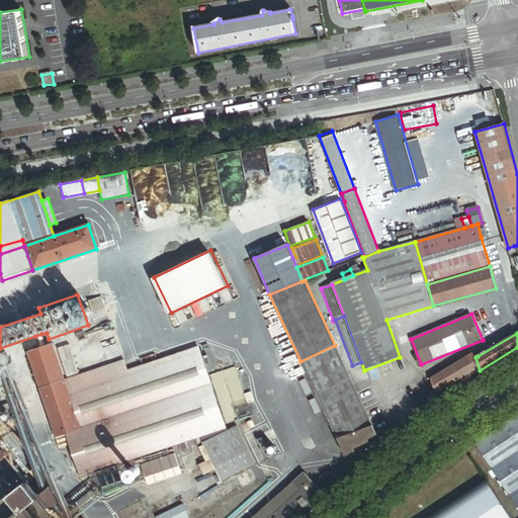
[(64,378),(52,344),(46,346),(39,348),(27,352),(57,436),(64,434),(81,428),(65,381),(64,378)]
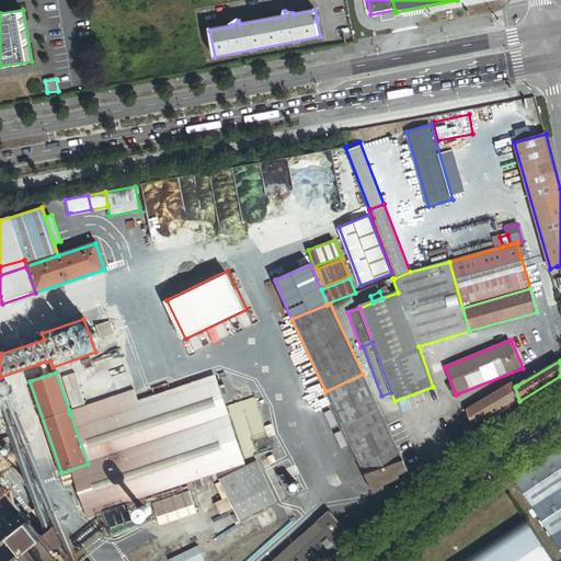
[(325,391),(365,474),(403,460),(363,374),(325,391)]
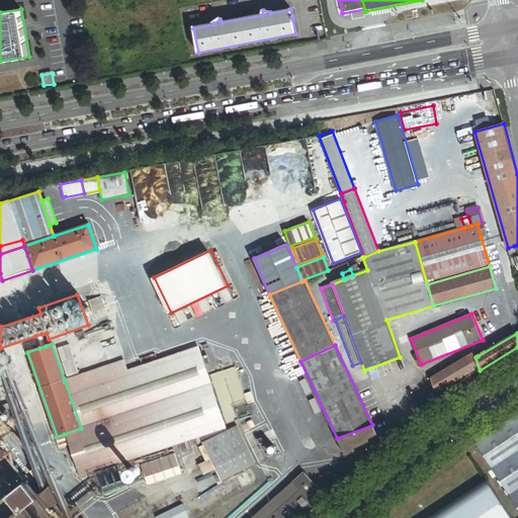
[(227,430),(198,346),(128,369),(124,359),(64,378),(80,424),(81,428),(64,434),(79,479),(200,438),(201,438),(227,430)]
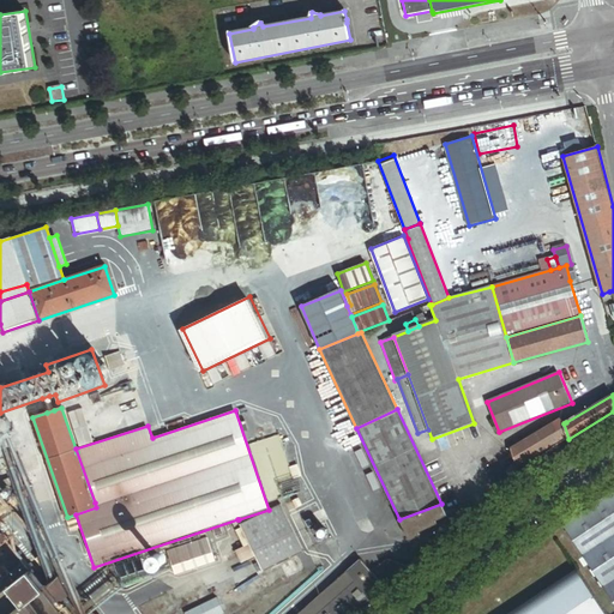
[(557,446),(569,439),(564,423),(566,422),(564,417),(522,443),(515,446),(511,449),(515,457),(516,462),(521,475),(531,465),(557,446)]
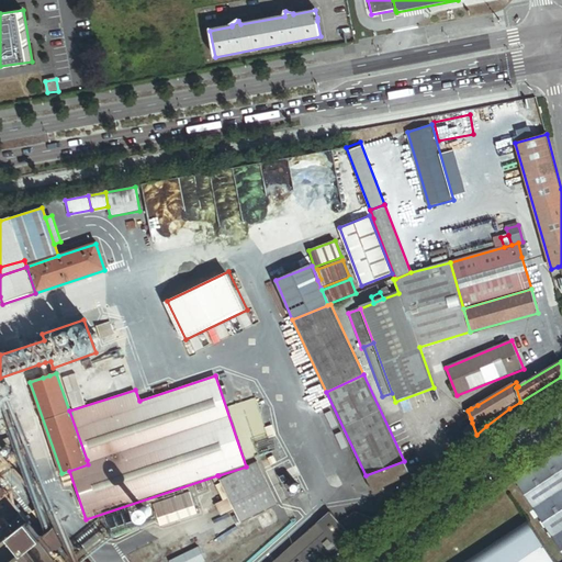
[(463,430),(472,423),(471,418),(460,426),(463,430)]
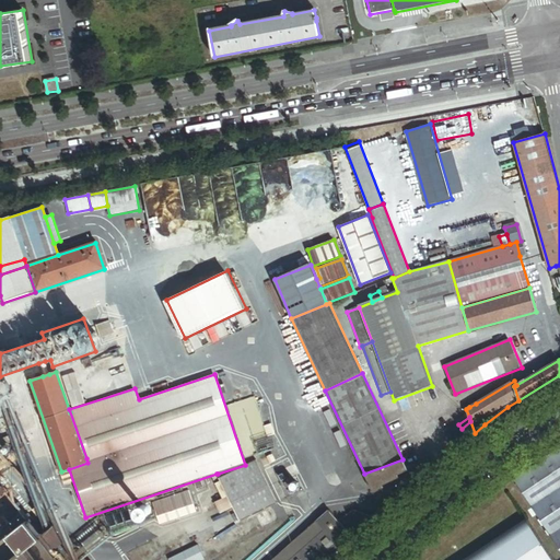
[(468,439),(475,433),(470,421),(462,429),(468,439)]
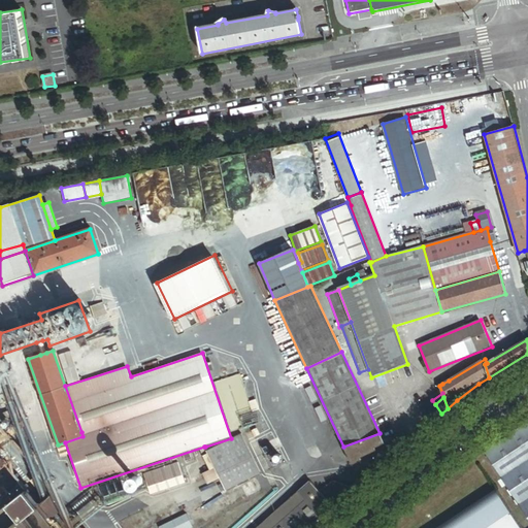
[(527,421),(500,439),(484,451),(527,518),(527,421)]
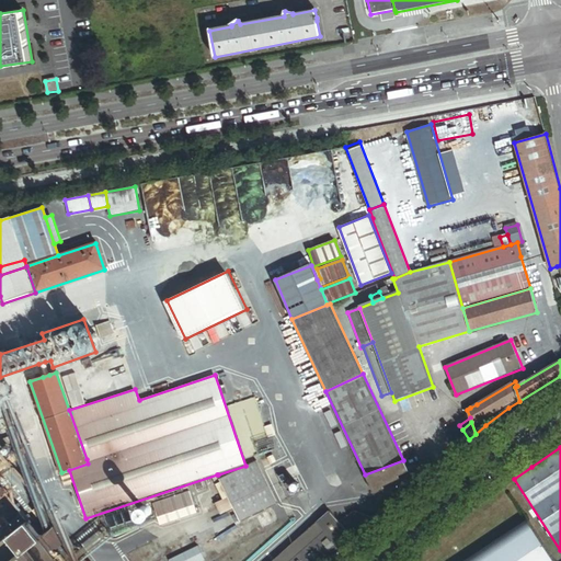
[(365,474),(374,494),(385,490),(382,487),(400,479),(398,476),(408,471),(403,460),(365,474)]
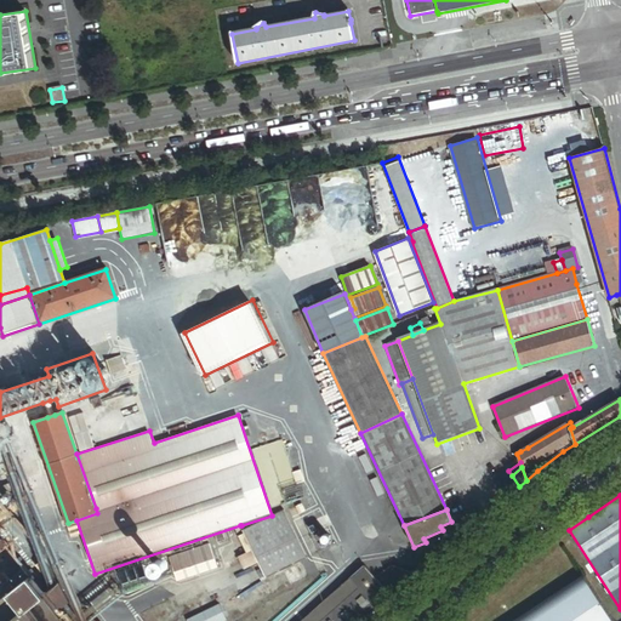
[(308,559),(284,512),(272,516),(241,525),(254,552),(239,559),(246,571),(260,564),(268,580),(308,559)]
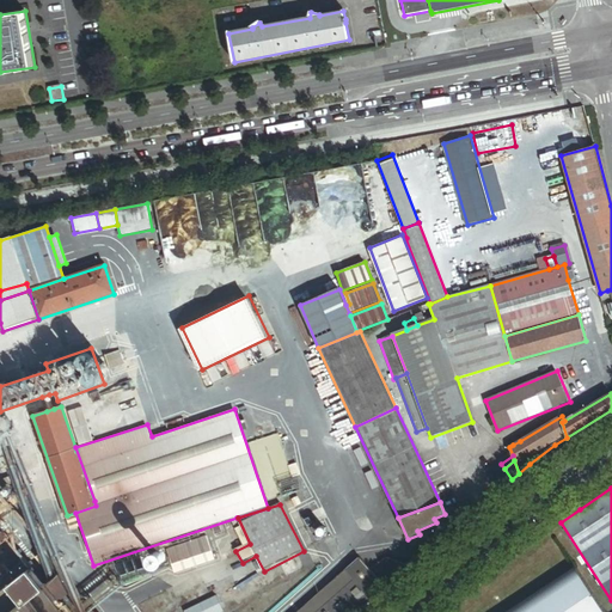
[(0,611),(68,611),(31,565),(0,591),(0,567),(23,550),(0,521),(0,611)]
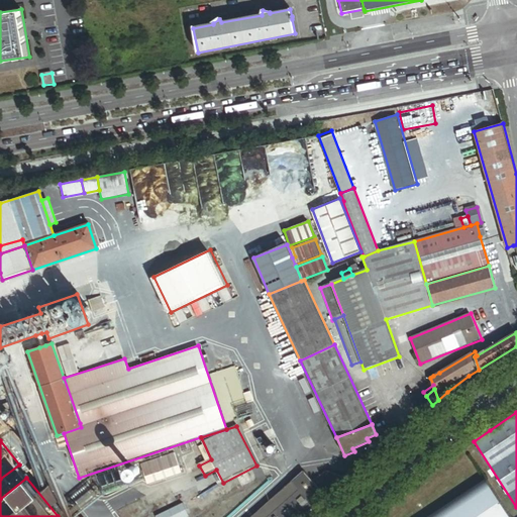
[(182,472),(175,451),(140,462),(147,484),(182,472)]
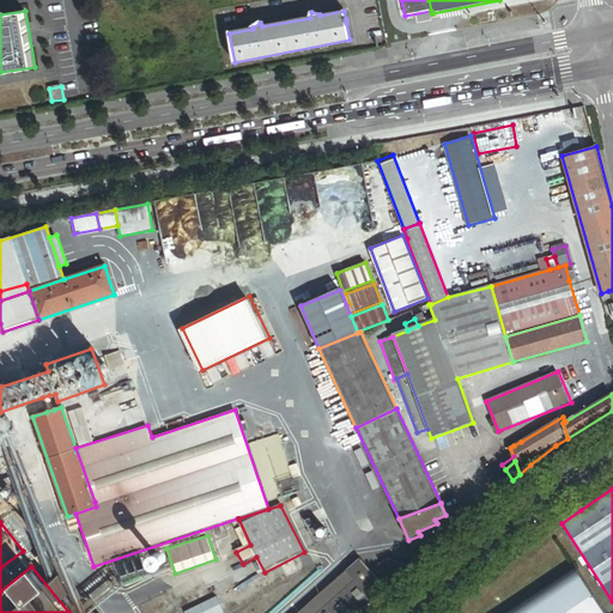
[(604,612),(578,575),(519,612),(604,612)]
